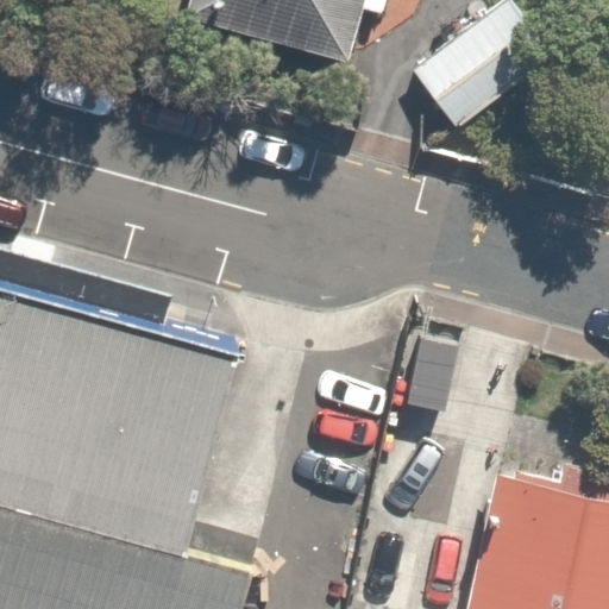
[(359,0),(194,0),(192,23),(351,49),(359,0)]
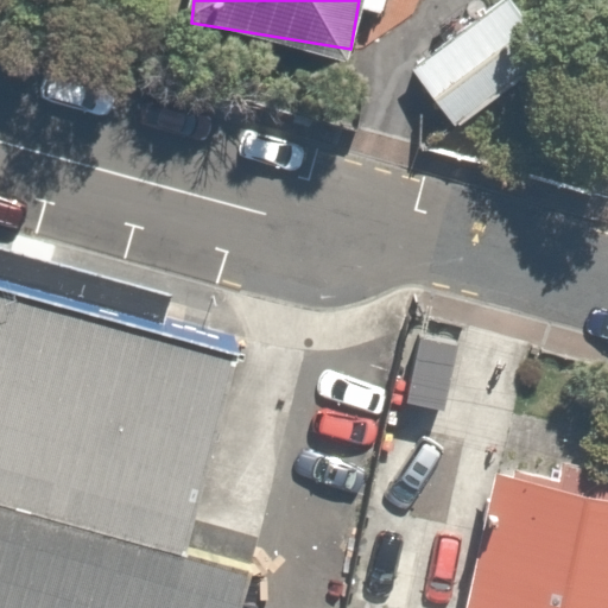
[(550,51),(513,0),(491,0),(405,61),(449,122),(550,51)]
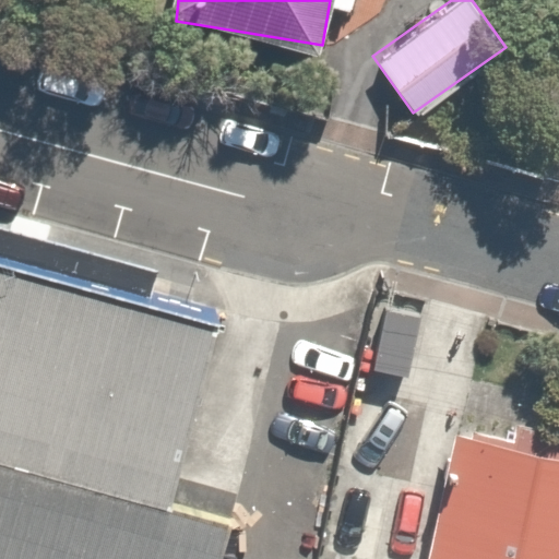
[(0,463),(173,509),(221,329),(0,268),(0,463)]
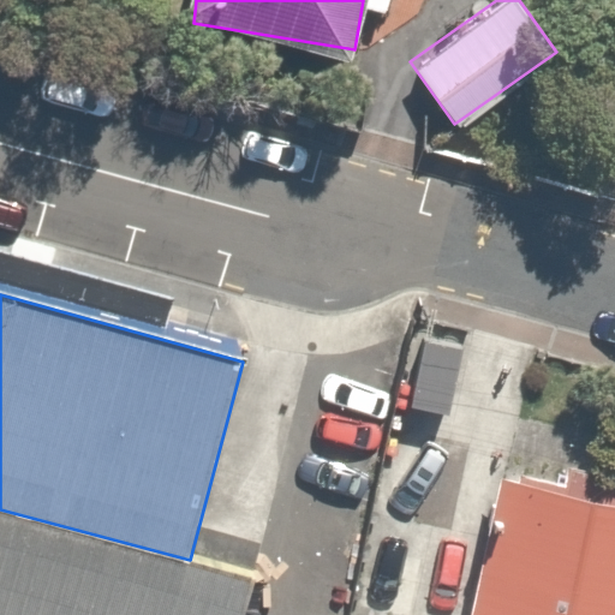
[(614,614),(614,497),(496,469),(460,614),(614,614)]
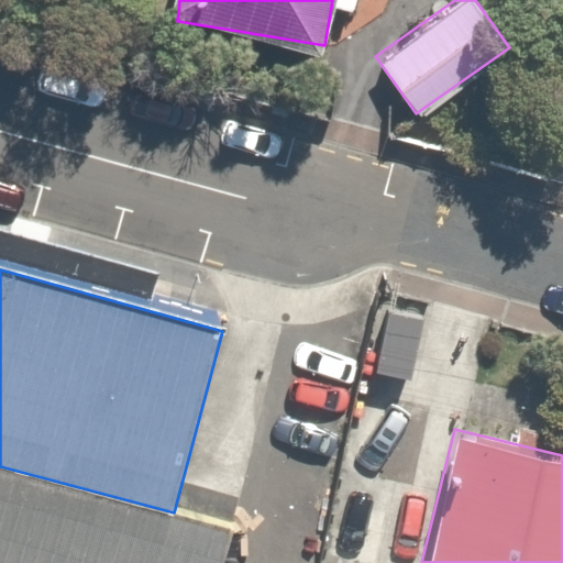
[(0,466),(0,562),(224,562),(235,529),(174,512),(0,466)]
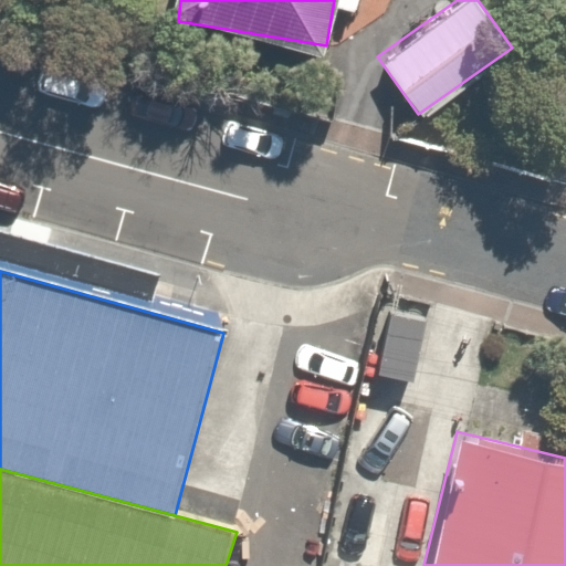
All buildings are outlined.
